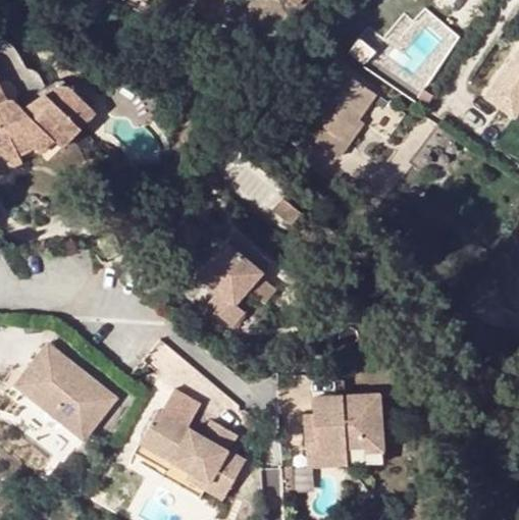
[(518,46),(483,99),(517,121),(518,119),(518,46)]
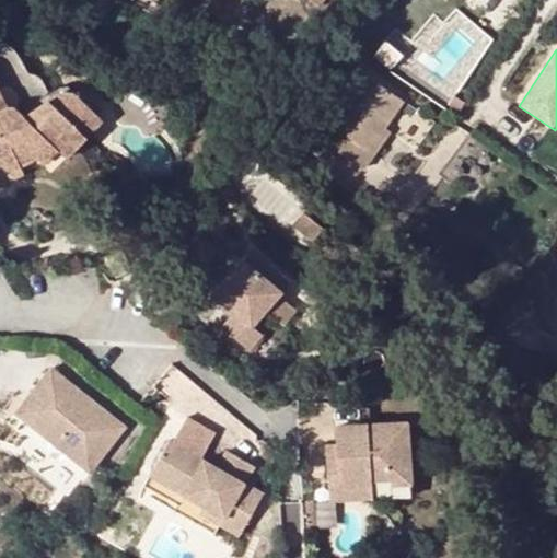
[(372,151),(387,128),(406,101),(364,72),(329,123),(352,139),(343,153),(367,170),(376,154),(372,151)]
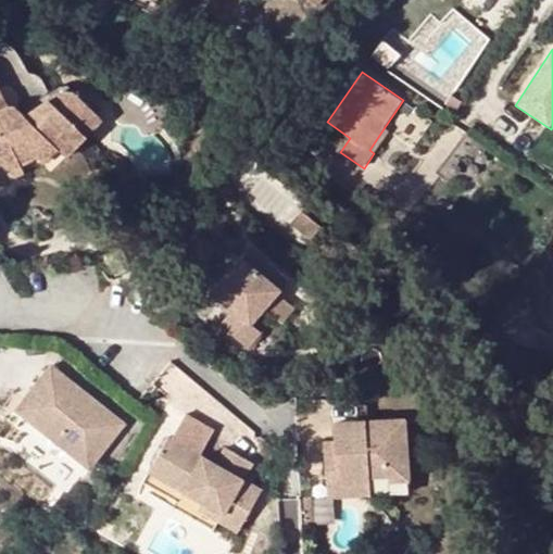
[(21,108),(15,105),(0,113),(0,114),(5,125),(5,127),(3,130),(2,134),(2,136),(0,137),(0,184),(10,180),(8,174),(24,165),(29,162),(45,154),(57,145),(66,154),(78,145),(87,145),(93,139),(110,124),(97,110),(90,100),(84,95),(78,91),(75,91),(73,91),(64,96),(60,99),(33,115),(27,111),(21,108)]
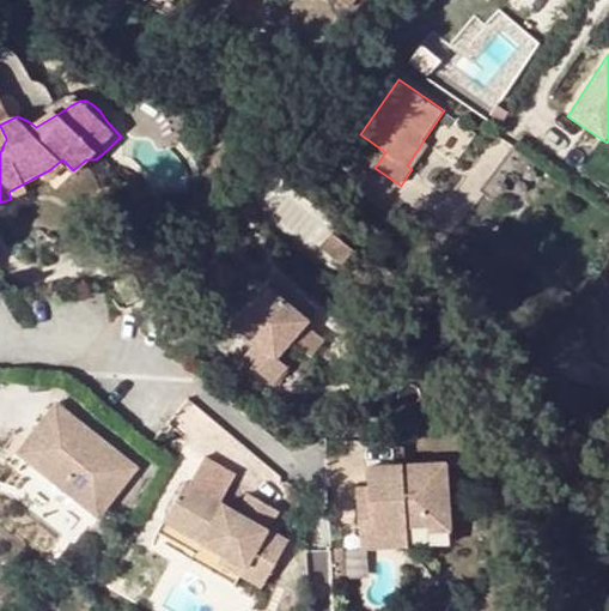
[(0,151),(2,150),(2,147),(4,144),(6,140),(6,138),(0,126),(0,125),(17,116),(7,107),(0,109),(0,151)]
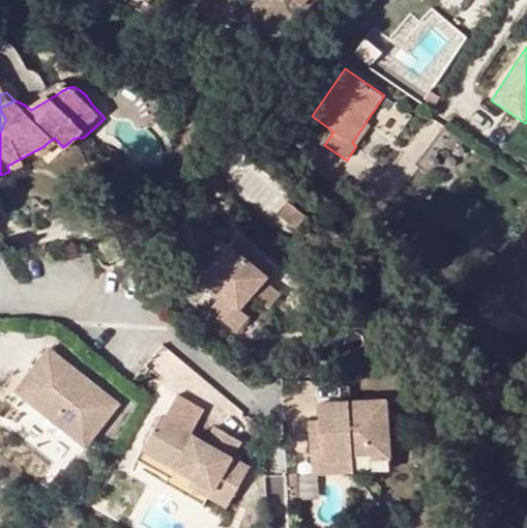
[(352,143),(356,146),(372,124),(367,121),(352,143)]
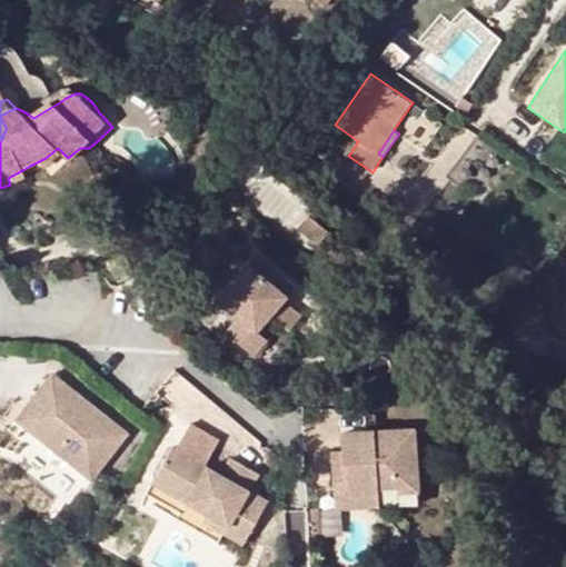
[(80,148),(68,158),(72,162),(89,148),(80,148)]
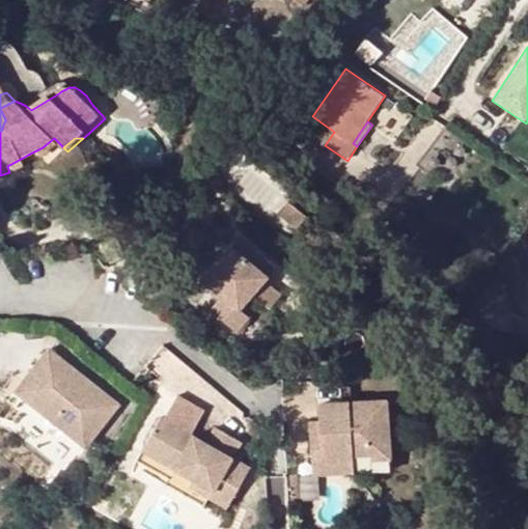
[(43,147),(28,155),(31,162),(46,156),(43,147)]
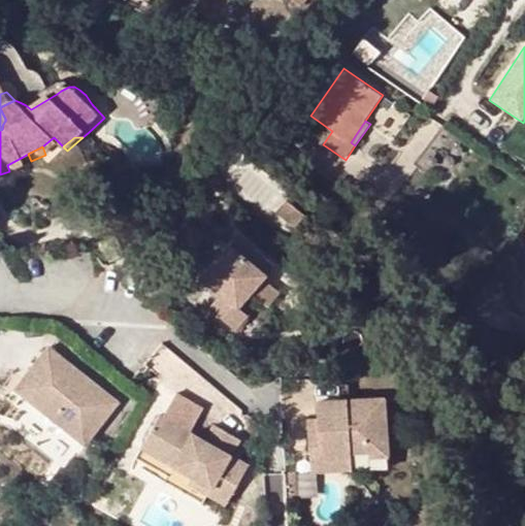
[(7,165),(9,171),(26,164),(23,157),(7,165)]
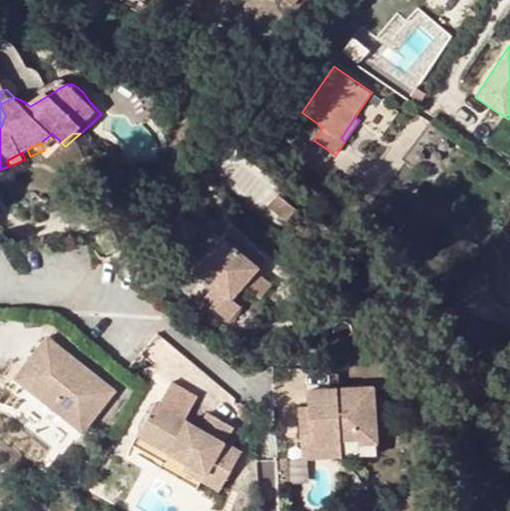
[(229,225),(196,269),(215,285),(204,299),(230,320),(241,305),(232,297),(243,281),(261,295),(272,282),(255,268),(265,254),(229,225)]
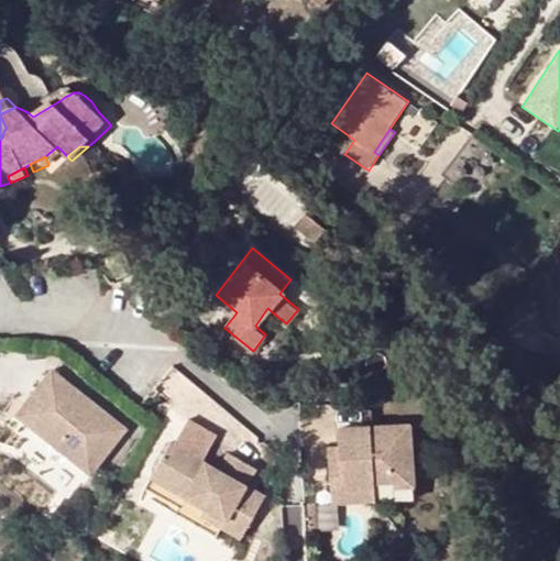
[(81,394),(52,371),(14,418),(90,476),(127,430),(92,403),(87,410),(75,402),(81,394)]
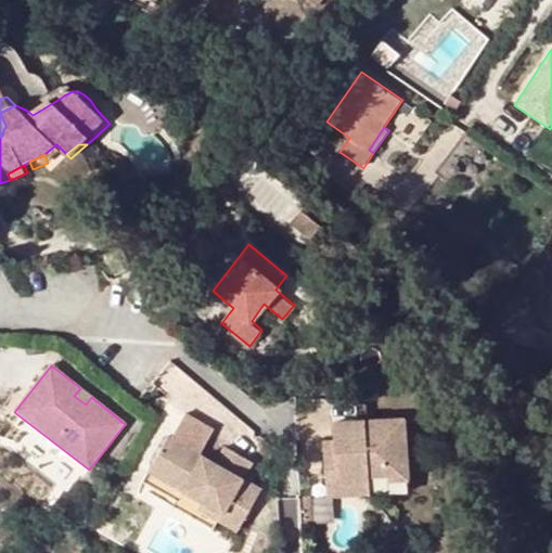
[(91,397),(80,388),(74,396),(86,404),(91,397)]
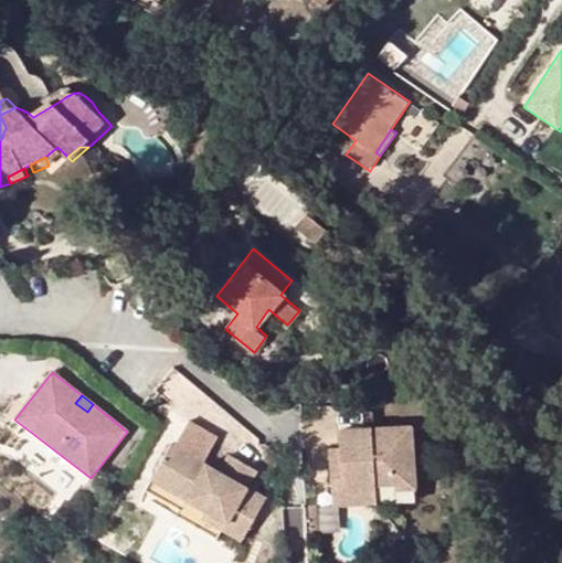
[(191,415),(175,444),(199,458),(203,460),(220,432),(191,415)]
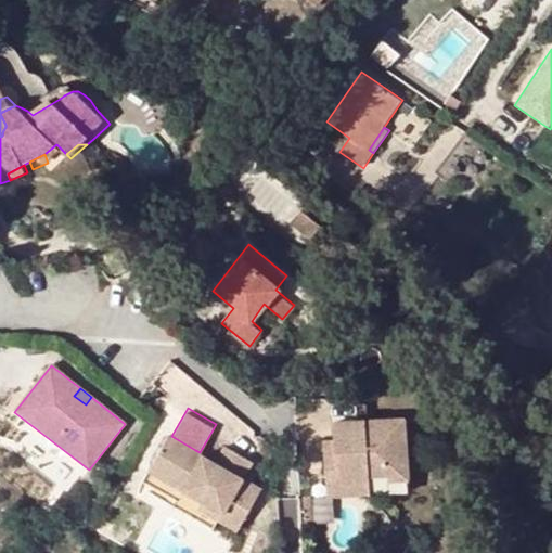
[(326,455),(329,483),(372,480),(372,474),(390,473),(410,471),(406,418),(335,422),(337,441),(338,454),(326,455)]
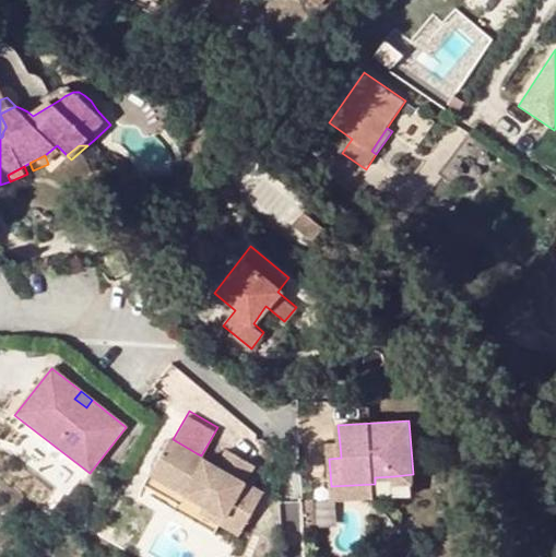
[(228,447),(219,465),(214,474),(201,467),(205,458),(201,455),(197,453),(173,439),(170,438),(153,465),(187,484),(182,492),(226,516),(223,521),(241,532),(246,523),(263,490),(247,480),(256,463),(228,447)]
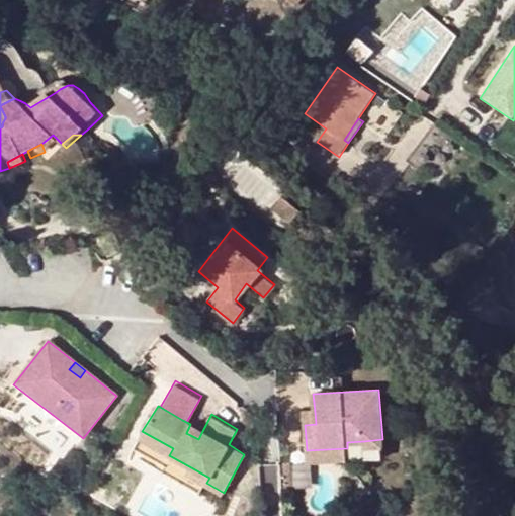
[(315,412),(305,412),(305,425),(316,424),(315,412)]
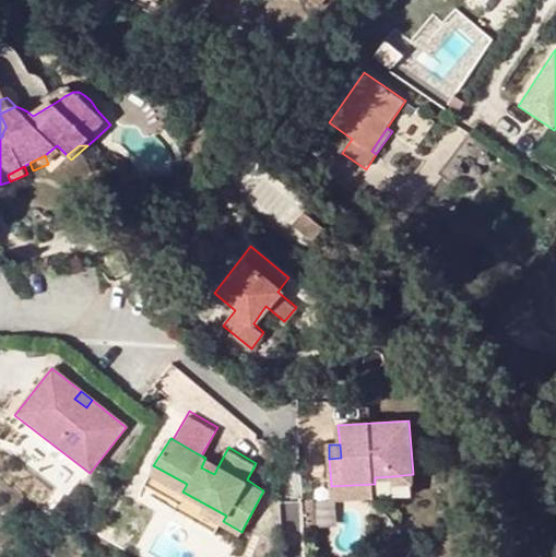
[(219,465),(205,458),(201,467),(214,474),(219,465)]
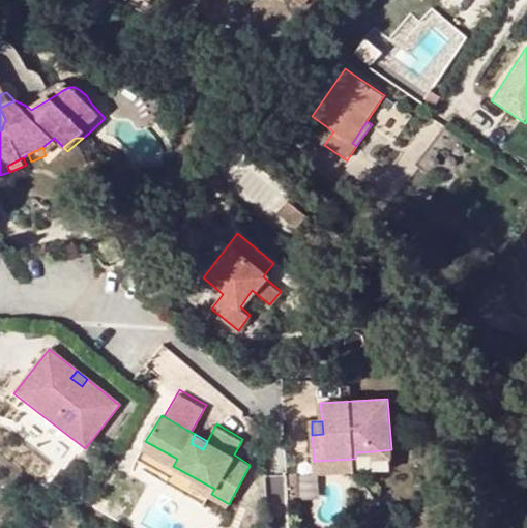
[(177,459),(145,441),(143,447),(173,466),(177,459)]
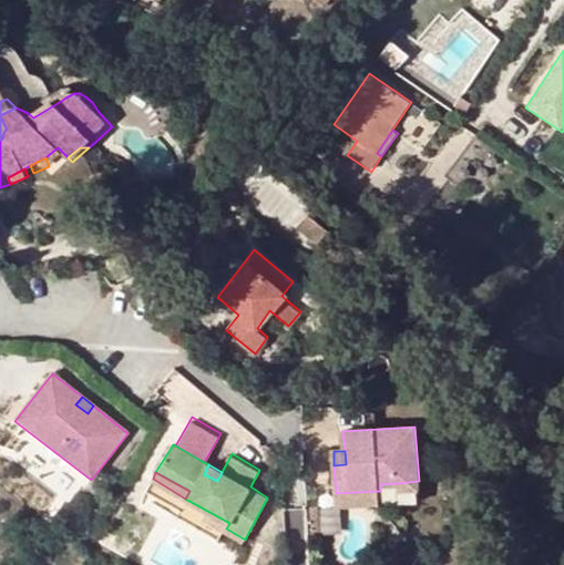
[(380,491),(336,493),(337,506),(381,503),(380,491)]
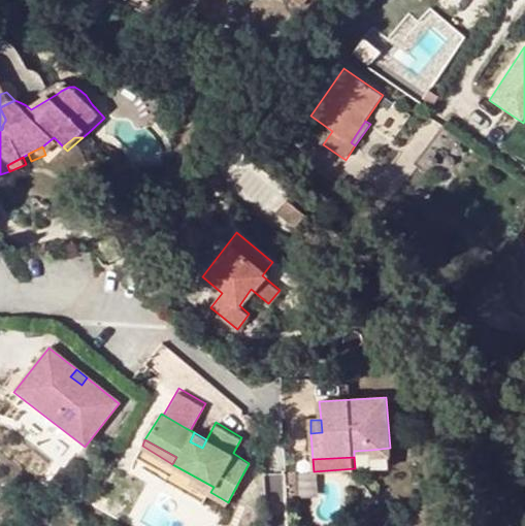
[(214,487),(172,464),(164,482),(179,491),(203,504),(210,492),(214,487)]
